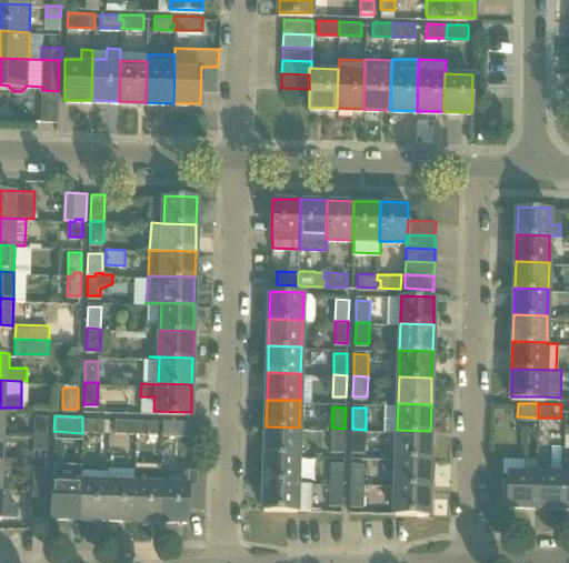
[(82,416),(82,430),(103,431),(103,416),(82,415),(82,416)]
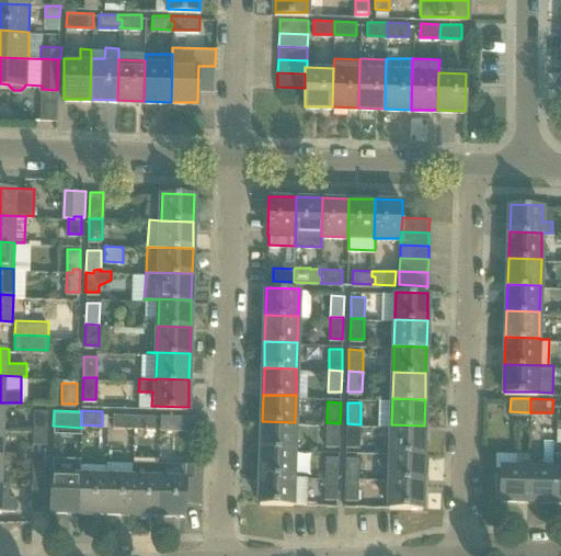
[(114,426),(134,426),(135,424),(136,419),(132,417),(132,412),(114,412),(114,426)]
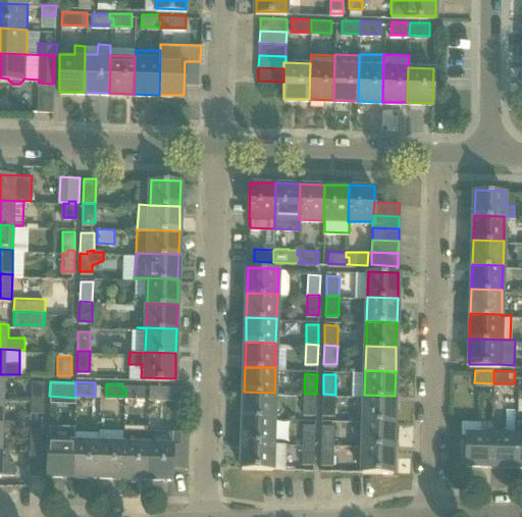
[(124,396),(145,397),(146,384),(122,383),(122,388),(126,390),(125,395),(124,396)]
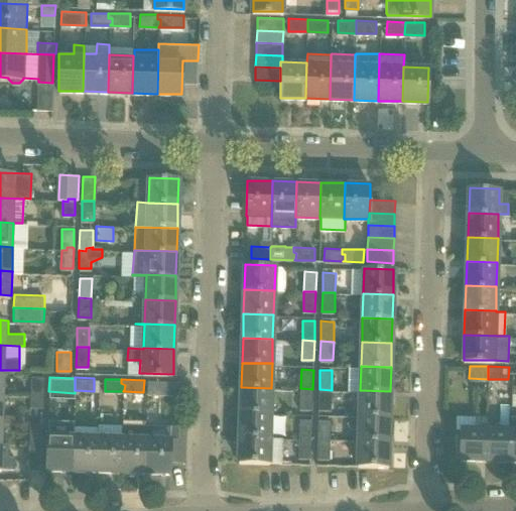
[(147,380),(147,392),(148,392),(166,393),(167,380),(148,380),(147,380)]
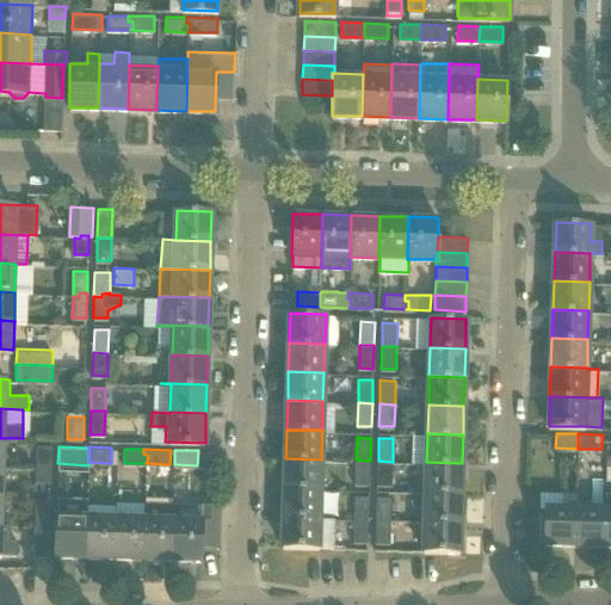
[(37,455),(37,468),(37,470),(44,470),(44,467),(50,467),(50,456),(37,455)]
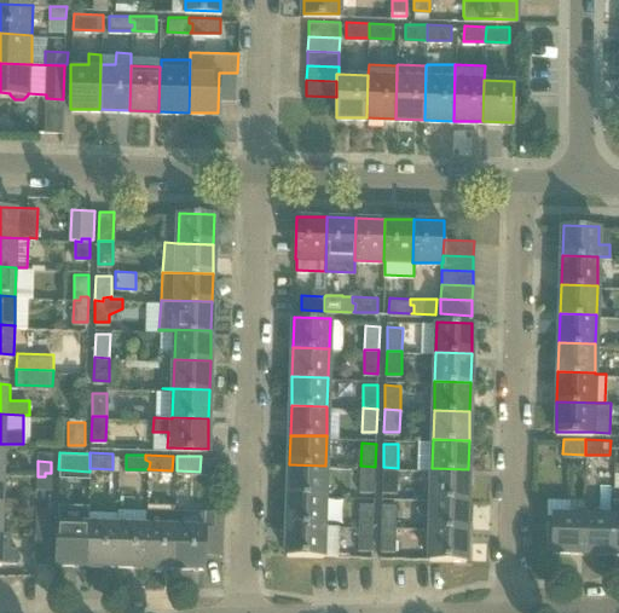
[(324,495),(325,466),(289,464),(288,493),(324,495)]
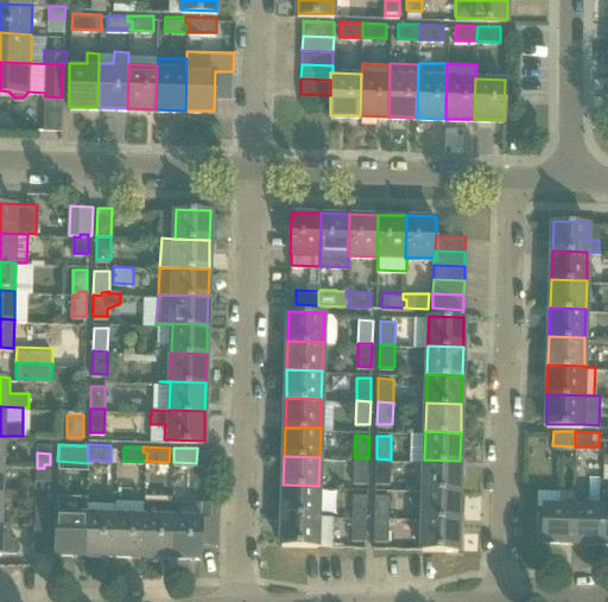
[(354,481),(368,481),(368,458),(354,457),(354,481)]
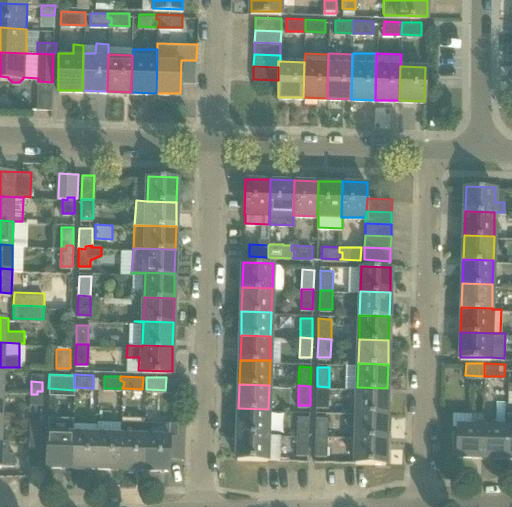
[(316,406),(328,406),(329,387),(317,386),(316,406)]
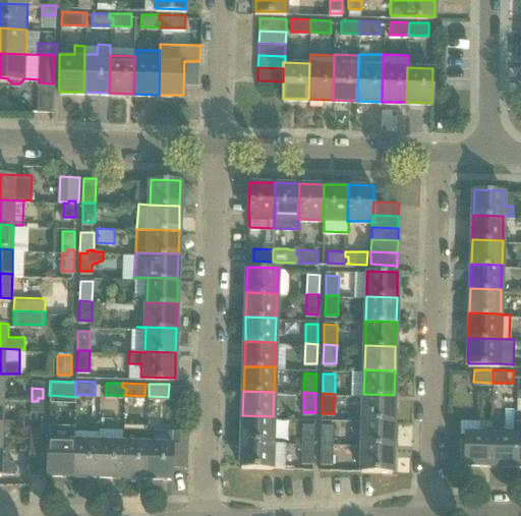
[(362,419),(393,419),(394,395),(363,394),(362,419)]
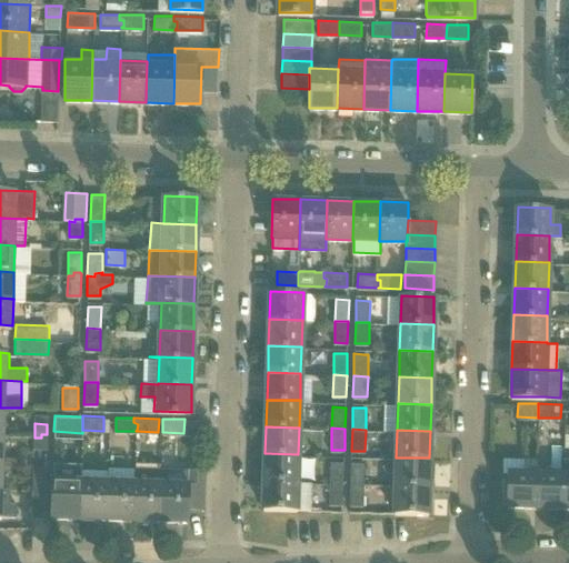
[(35,435),(33,448),(47,448),(47,434),(41,434),(41,438),(35,438),(35,435)]
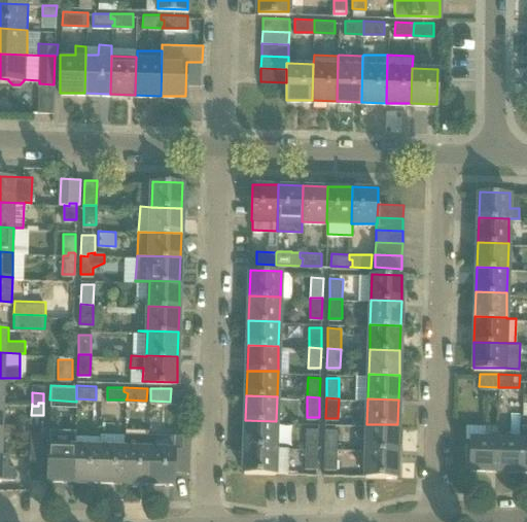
[(245,445),(275,446),(276,421),(245,420),(245,445)]
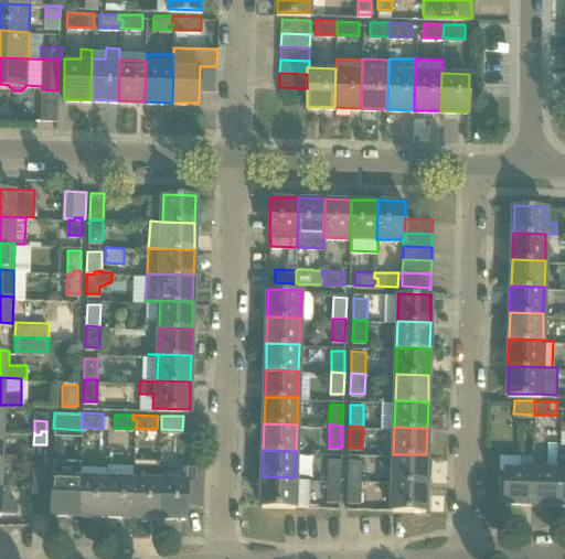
[(504,501),(532,502),(532,469),(533,453),(521,453),(521,469),(504,468),(504,501)]
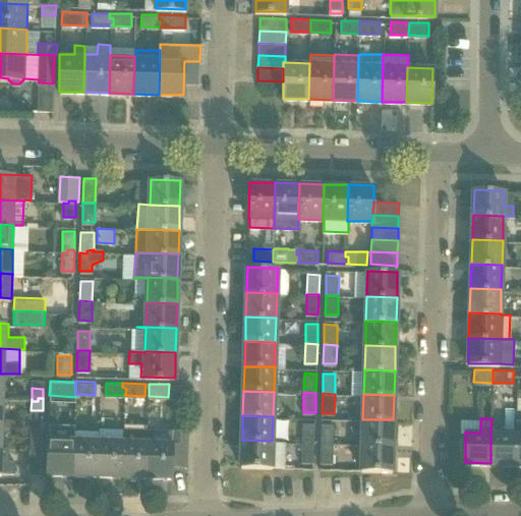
[(362,444),(393,444),(393,419),(362,419),(362,444)]
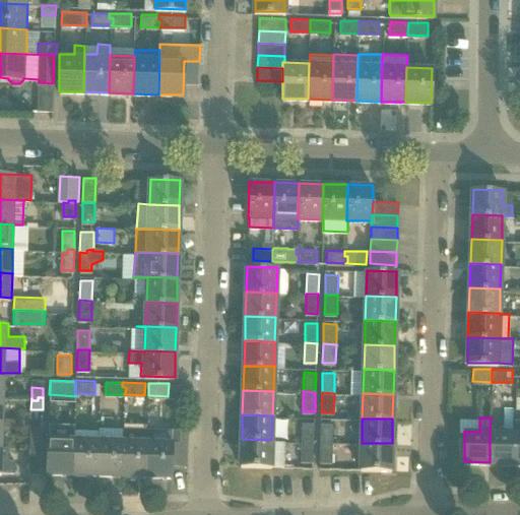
[(302,441),(313,441),(314,422),(303,421),(302,441)]
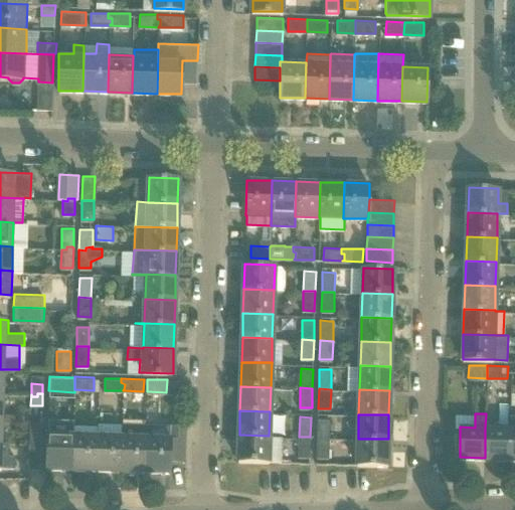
[(317,437),(329,438),(329,418),(318,417),(317,437)]
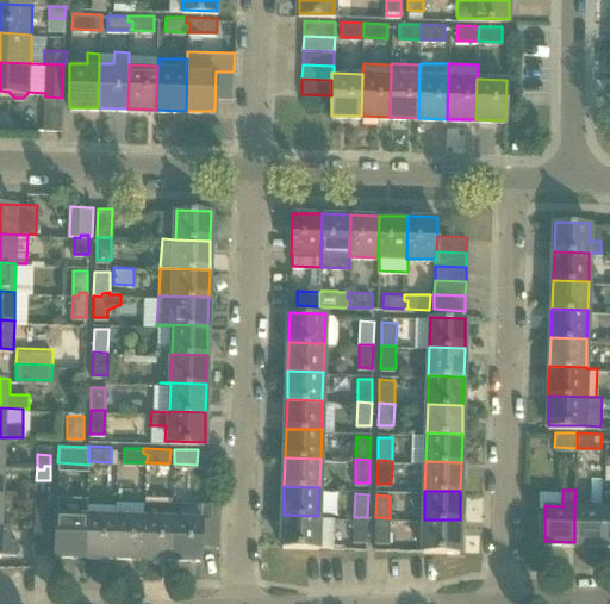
[(35,500),(33,525),(36,525),(42,525),(42,522),(49,522),(49,502),(48,502),(35,500)]
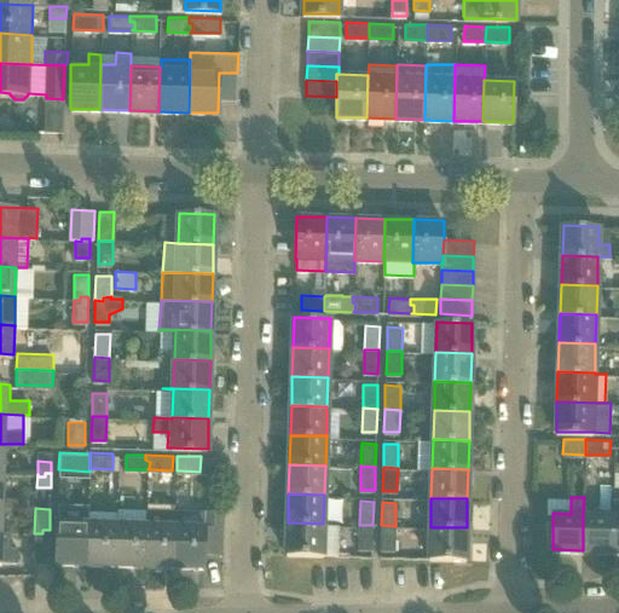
[(174,567),(175,524),(177,509),(148,508),(146,522),(145,530),(144,566),(174,567)]
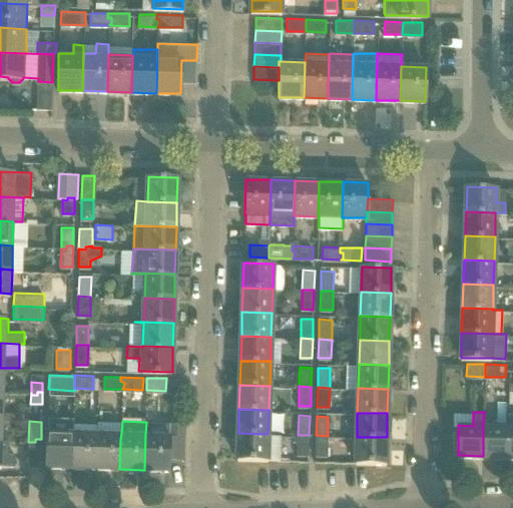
[(145,435),(144,470),(169,470),(169,464),(169,458),(183,459),(184,423),(169,423),(169,424),(169,436),(145,435)]
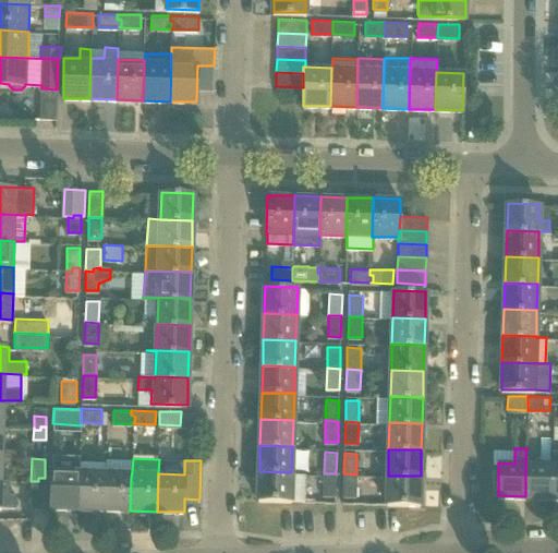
[(525,496),(552,497),(552,465),(525,464),(525,496)]
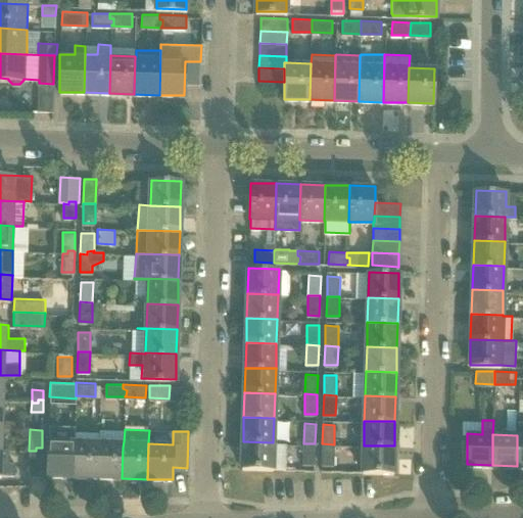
[(47,475),(72,476),(74,440),(49,439),(47,475)]
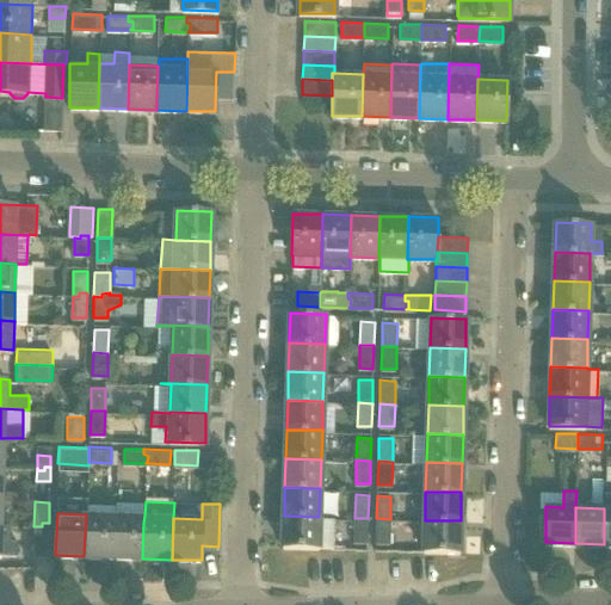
[(84,556),(113,557),(116,516),(86,514),(84,556)]
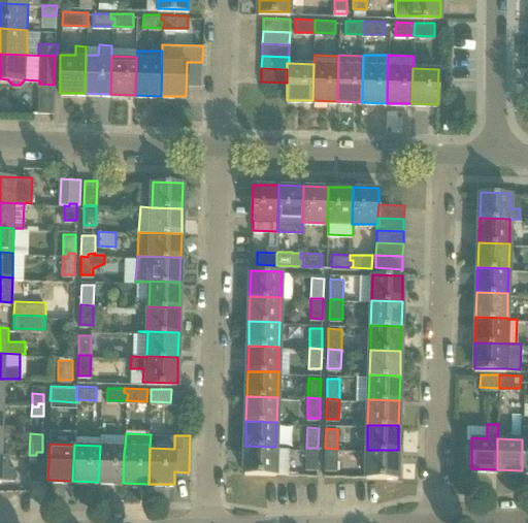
[(98,482),(123,483),(124,452),(125,446),(100,446),(98,482)]
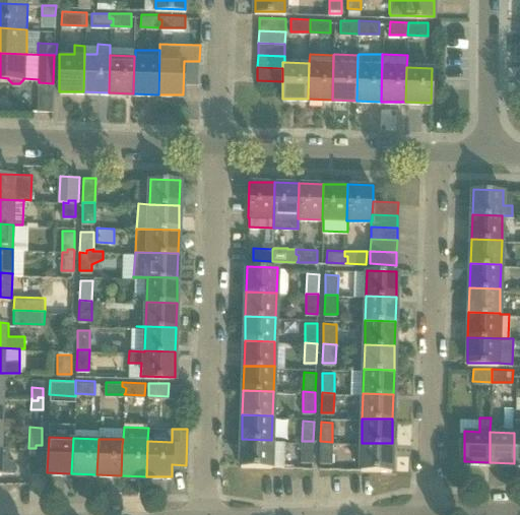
[(241,464),(271,465),(284,464),(284,440),(271,441),(271,440),(242,439),(241,464)]
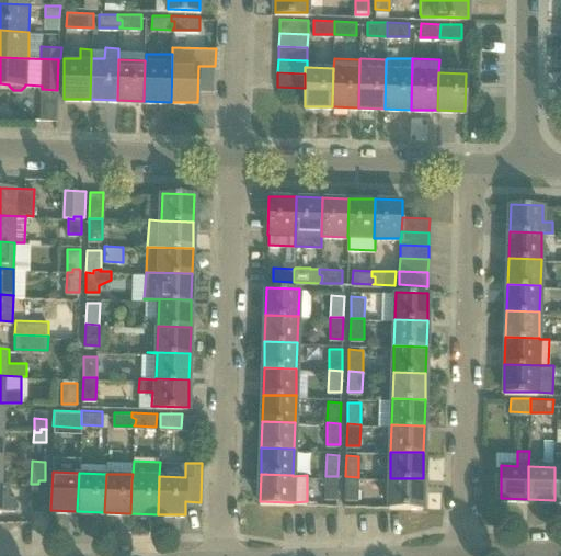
[(324,497),(338,497),(338,476),(325,476),(324,497)]
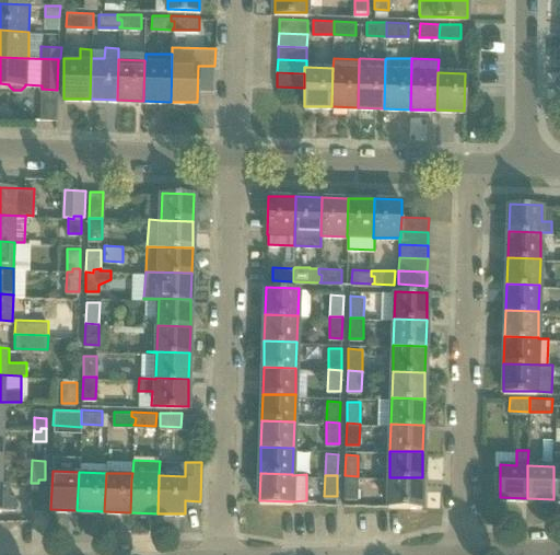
[(345,497),(357,497),(358,476),(345,475),(345,497)]
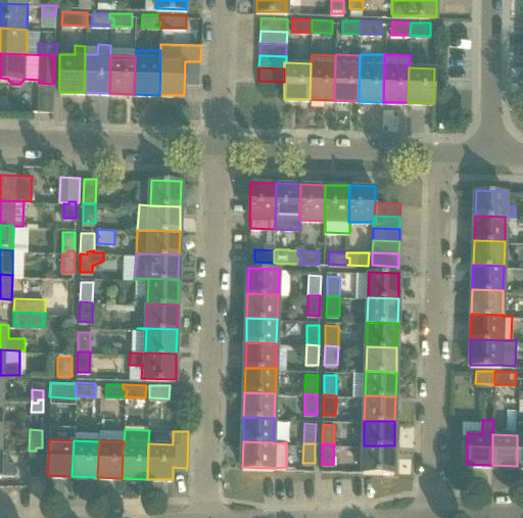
[(363,470),(393,471),(394,445),(364,445),(363,470)]
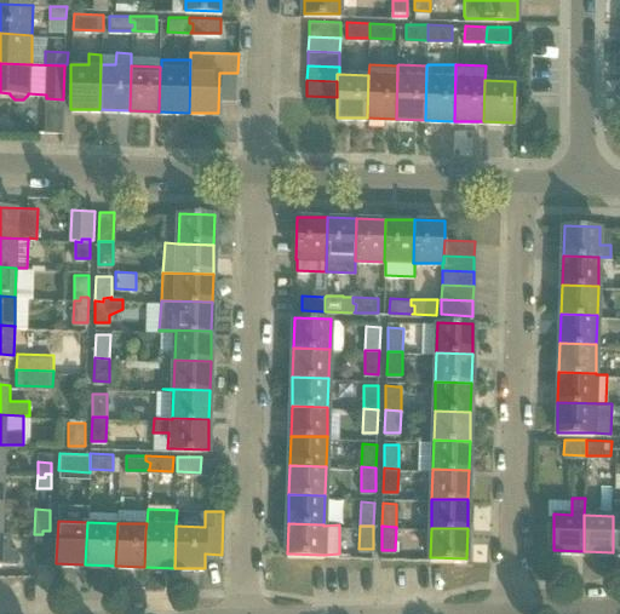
[(0,561),(17,562),(18,547),(4,546),(5,532),(0,531),(0,561)]
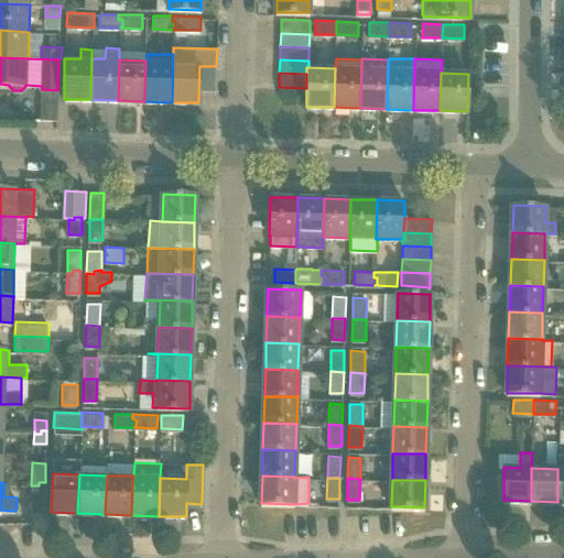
[(31,485),(31,512),(33,512),(43,512),(45,512),(45,482),(39,482),(39,485),(33,485),(31,485)]
